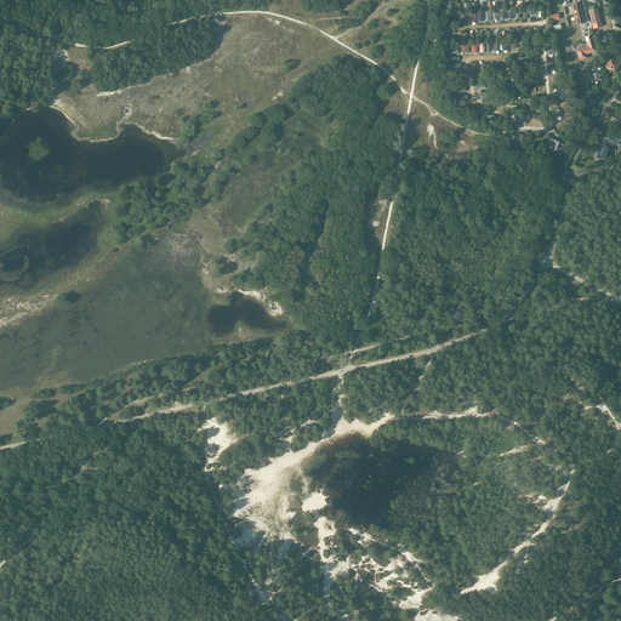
[(571,5),(576,26),(584,23),(587,22),(582,0),(580,0),(581,0),(581,3),(579,4),(579,3),(571,5)]
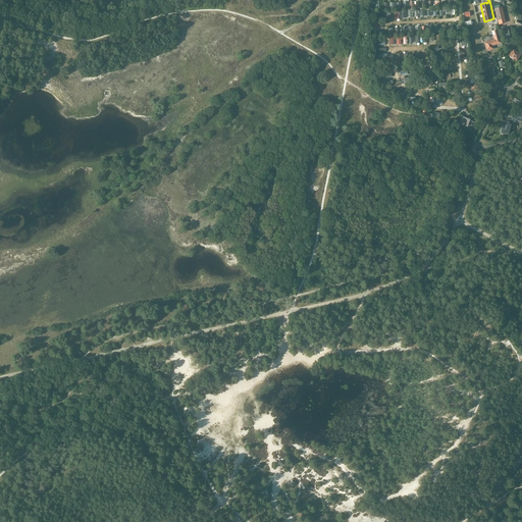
[(501,7),(494,9),(499,24),(505,22),(501,7)]
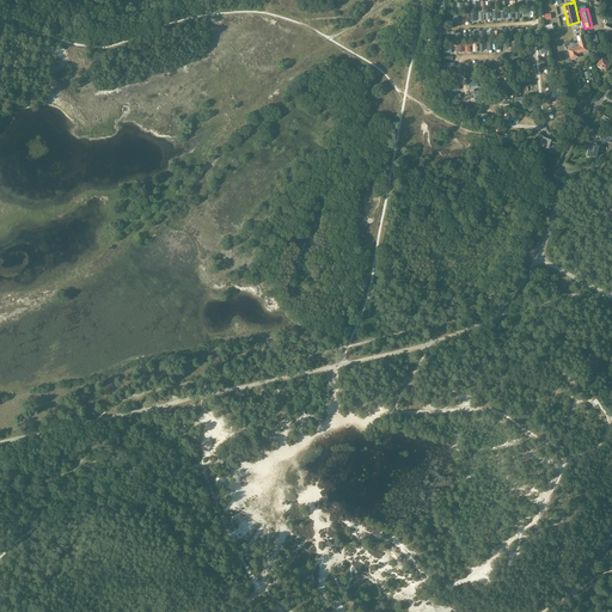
[(593,36),(589,36),(591,41),(594,40),(595,43),(597,44),(599,43),(600,42),(598,35),(593,36)]
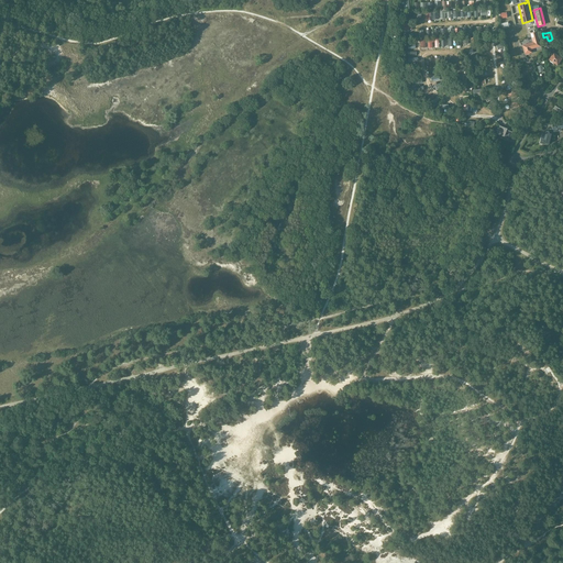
[(522,46),(525,54),(531,53),(530,50),(540,46),(536,33),(530,34),(533,43),(522,46)]
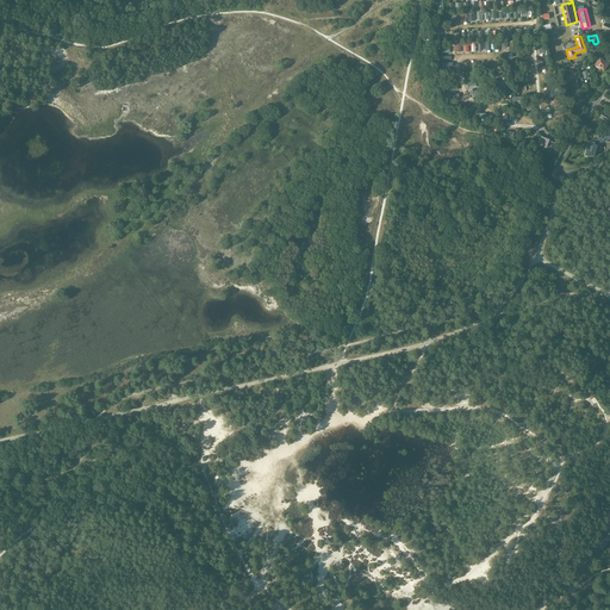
[(595,64),(604,70),(608,63),(599,57),(595,64)]
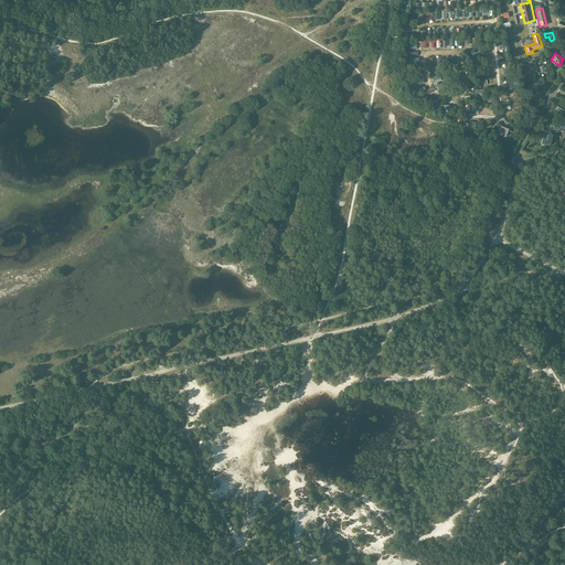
[(503,78),(507,83),(514,76),(512,73),(503,78)]
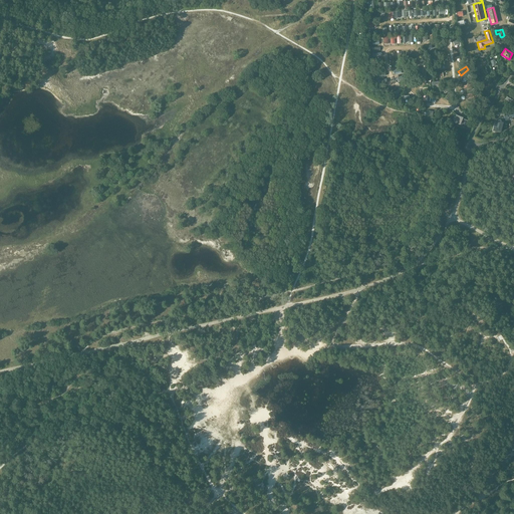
[(472,72),(462,79),(465,83),(475,75),(472,72)]
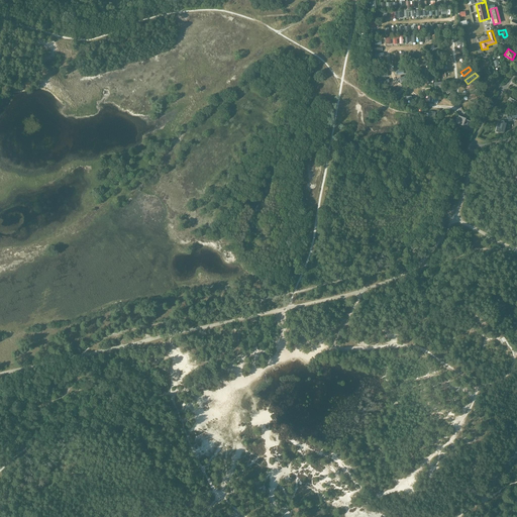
[(508,100),(515,105),(516,102),(516,99),(511,95),(508,100)]
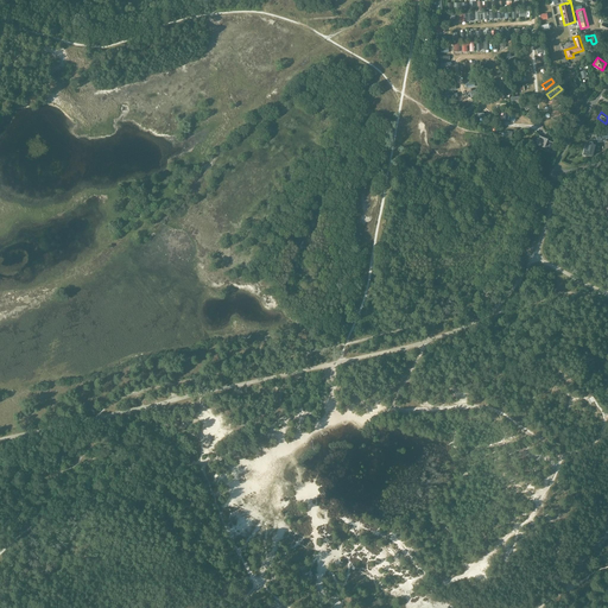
[(584,144),(582,156),(587,157),(588,156),(591,156),(595,145),(594,145),(595,143),(597,143),(603,141),(603,143),(606,141),(607,140),(607,134),(596,138),(596,139),(593,139),(591,144),(591,143),(590,143),(589,143),(588,145),(584,144)]
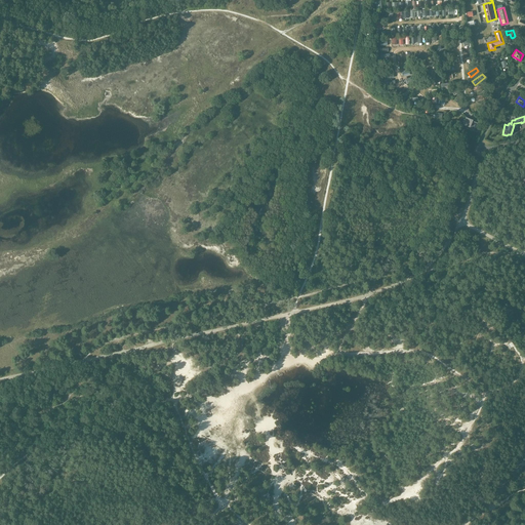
[(470,130),(474,131),(477,124),(472,121),(467,119),(463,125),(471,128),(470,130)]
